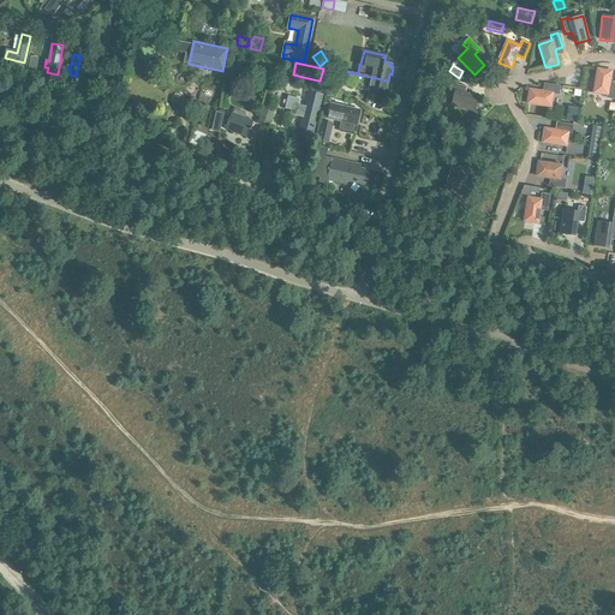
[(597,70),(593,93),(593,94),(607,95),(607,99),(614,100),(614,95),(614,83),(609,83),(611,72),(597,70)]
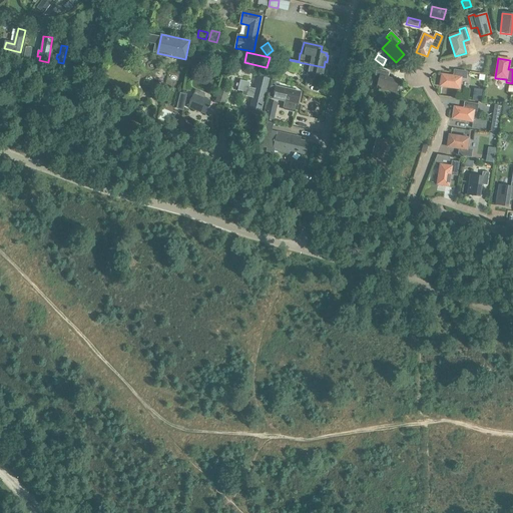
[(324,67),(290,60),(287,71),(307,75),(306,78),(313,79),(314,74),(322,76),(324,67)]
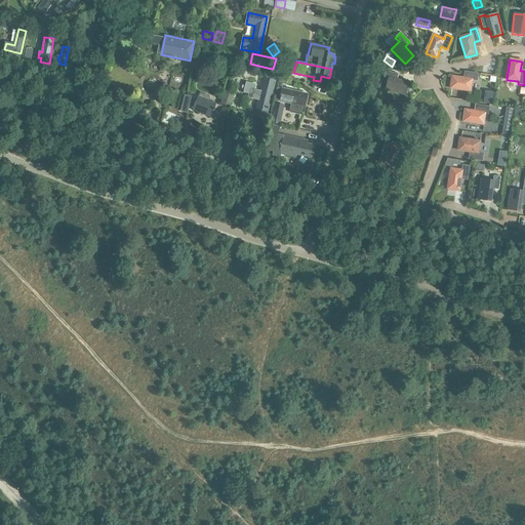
[(177,70),(176,79),(186,80),(187,71),(177,70)]
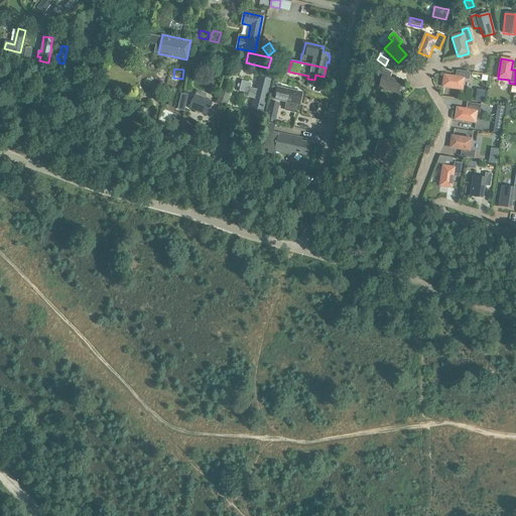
[(280,77),(281,76),(281,73),(269,70),(268,75),(275,76),(274,82),(279,83),(280,77)]
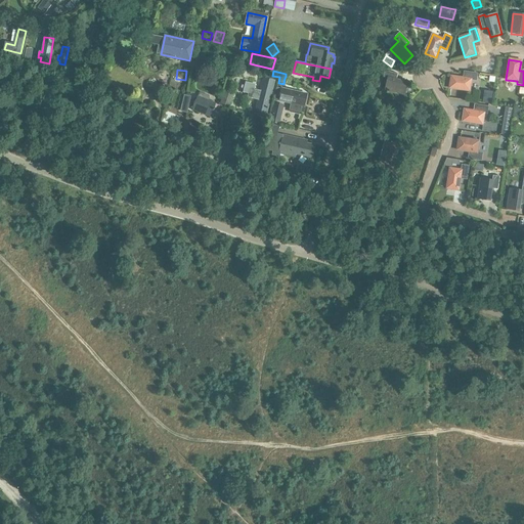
[(407,84),(396,81),(397,75),(385,72),(383,78),(388,79),(385,90),(404,95),(407,84)]
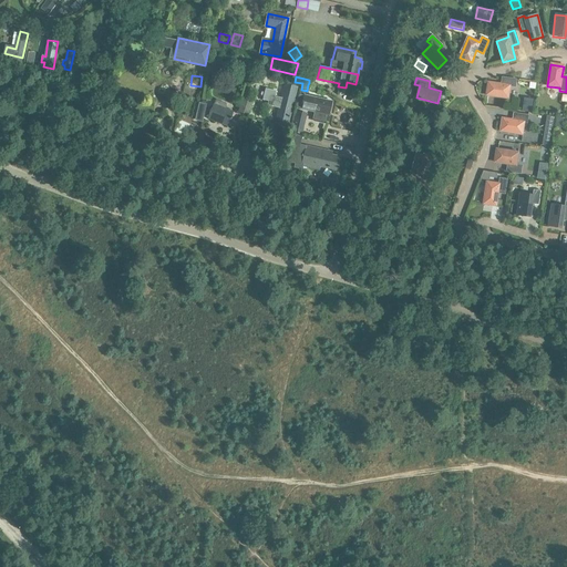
[(487,83),(486,96),(508,100),(509,86),(515,88),(516,80),(502,79),(501,85),(487,83)]
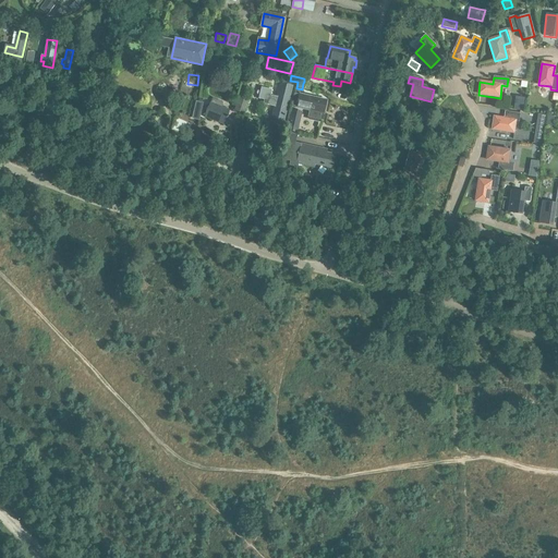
[(279,83),(276,97),(269,95),(270,91),(269,91),(270,86),(262,84),(258,98),(268,100),(267,105),(274,107),(269,124),(282,128),(293,86),(279,83)]
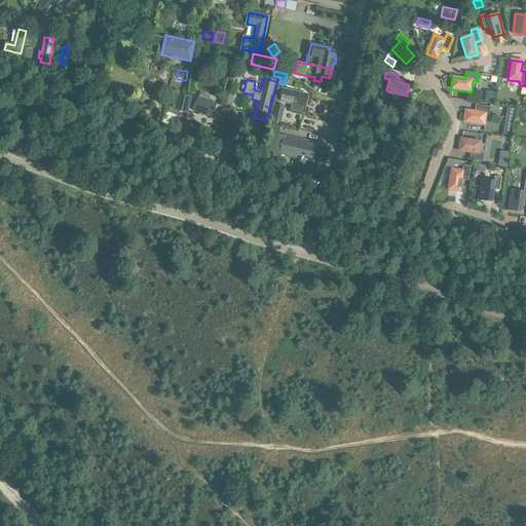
[(276,88),(274,100),(278,101),(292,104),(291,110),(301,113),(303,106),(304,107),(306,95),(282,88),(280,89),(276,88)]
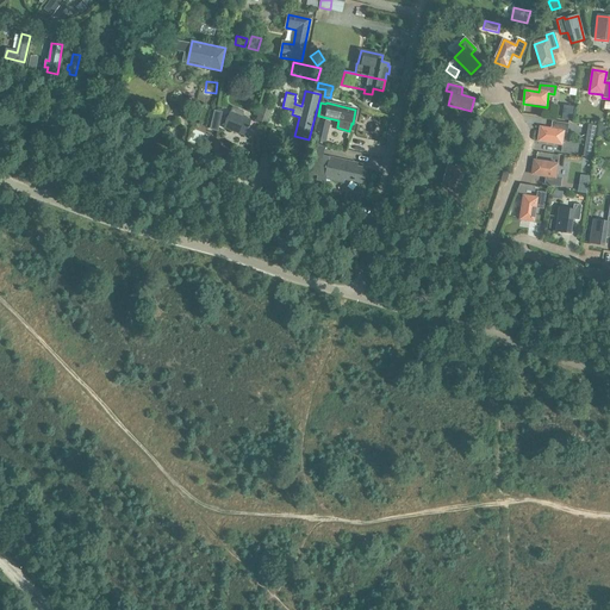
[(256,119),(256,120),(267,124),(271,113),(260,110),(256,119)]
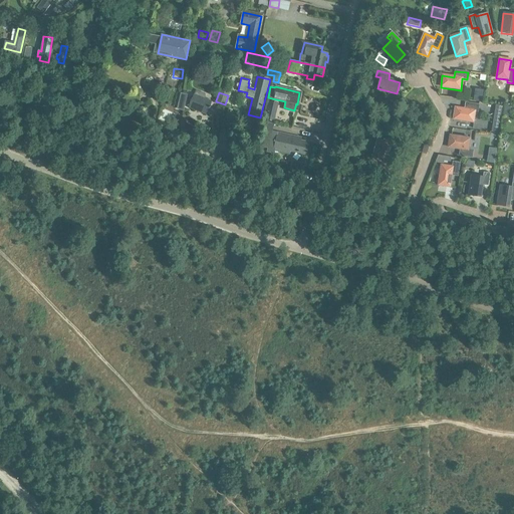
[(194,94),(188,108),(206,115),(211,101),(194,94)]
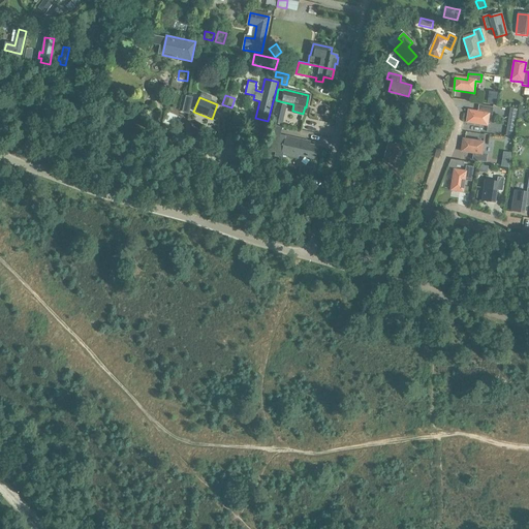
[(491,114),(492,106),(479,104),(478,111),(468,110),(467,122),(487,125),(489,114),(491,114)]
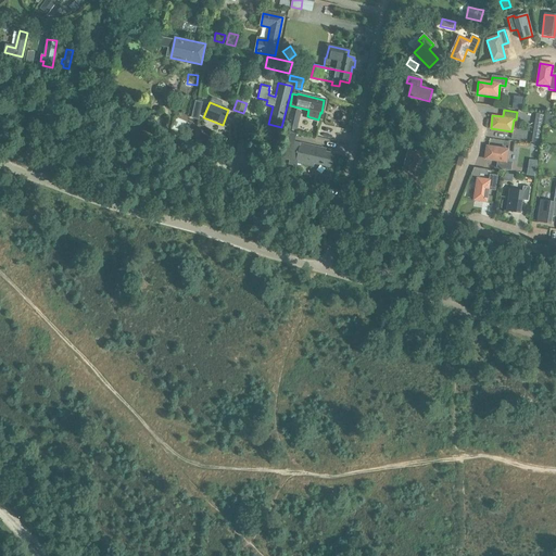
[(244,118),(240,113),(234,118),(238,124),(244,118)]
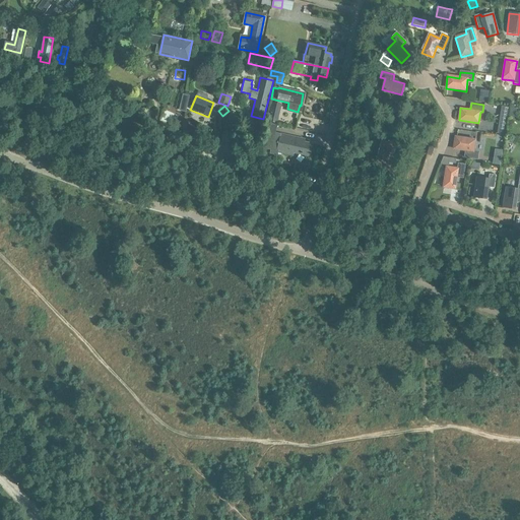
[(278,116),(269,114),(268,122),(276,124),(278,116)]
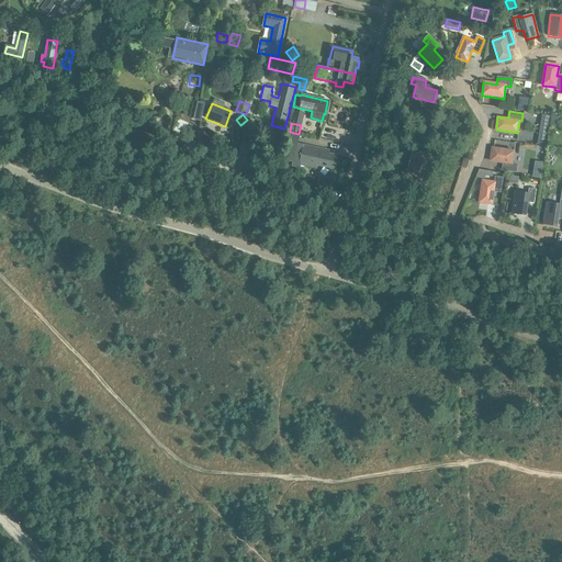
[(289,143),(285,161),(292,163),(291,168),(300,169),(301,166),(316,169),(317,166),(334,169),(337,156),(319,153),(321,149),(302,145),(298,144),(289,143)]
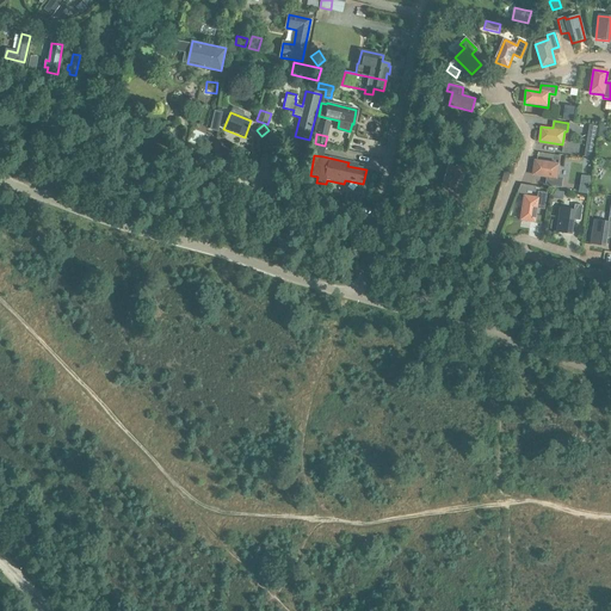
[(535,161),(534,176),(547,178),(545,185),(561,187),(562,179),(556,179),(559,165),(535,161)]
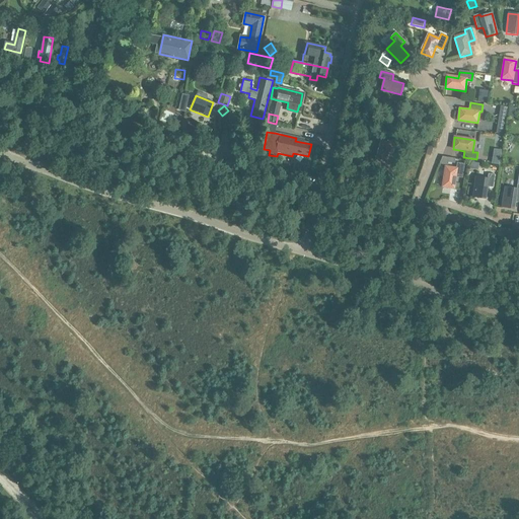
[(382,140),(378,154),(391,158),(395,144),(391,143),(391,142),(388,141),(388,142),(382,140)]
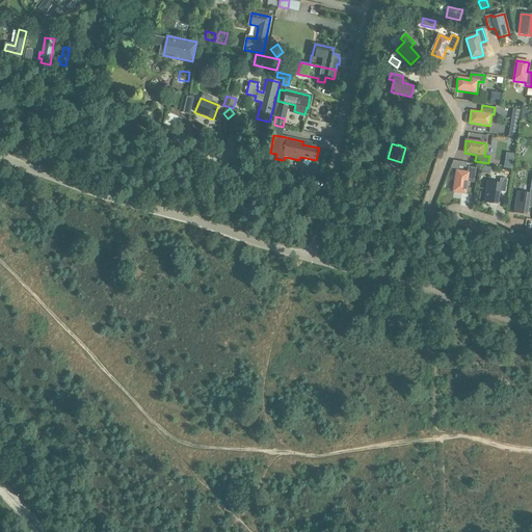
[(476,169),(475,169),(469,168),(469,174),(457,171),(453,192),(466,194),(468,182),(474,183),(476,169)]
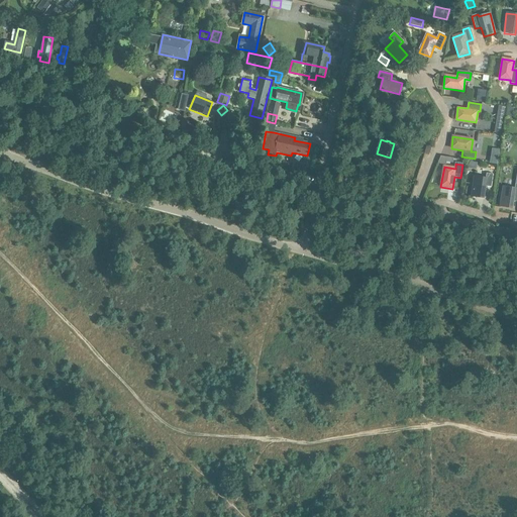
[(484,199),(486,187),(491,188),(493,175),(487,174),(486,179),(475,177),(472,197),(484,199)]
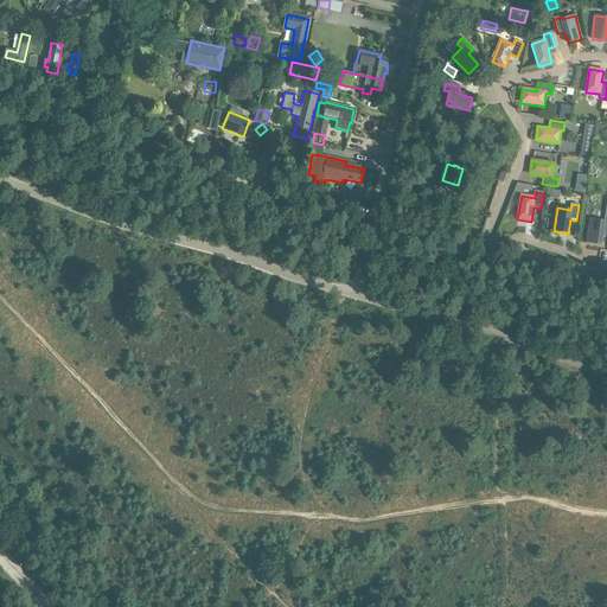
[(589,243),(602,246),(605,231),(606,231),(606,216),(606,222),(593,219),(589,243)]
